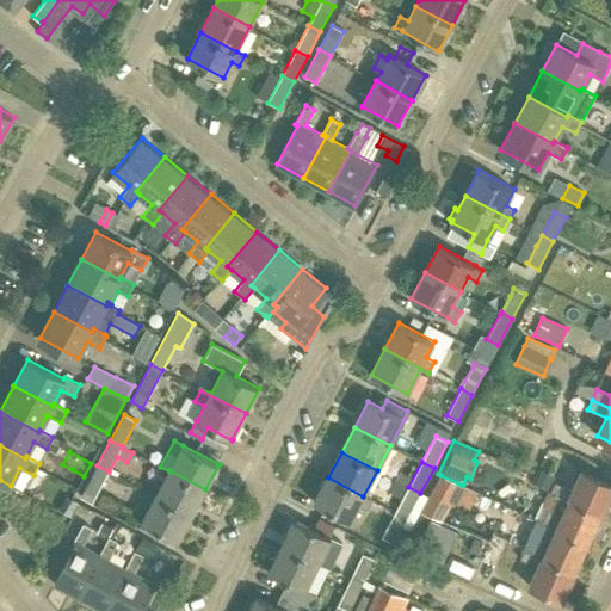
[(92,504),(109,471),(97,466),(80,498),(92,504)]
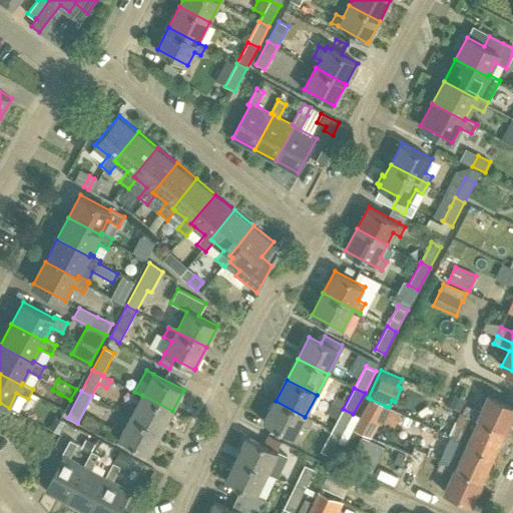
[(161,432),(172,411),(142,395),(142,396),(131,416),(161,432)]
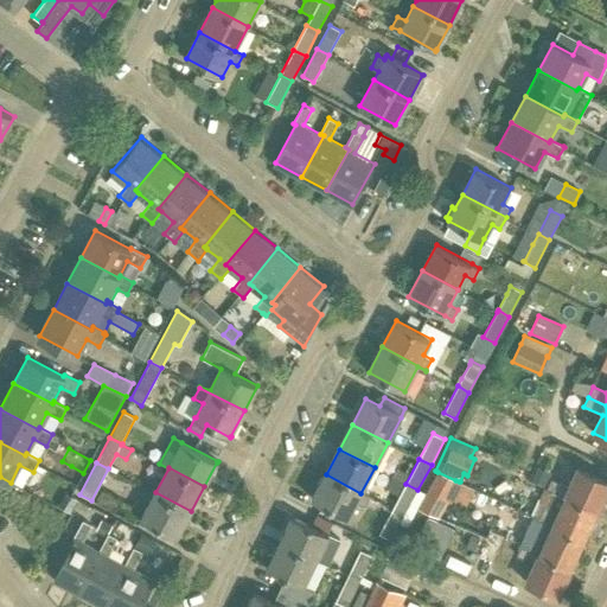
[(564,498),(596,512),(606,487),(606,481),(577,468),(569,487),(551,479),(547,490),(543,487),(543,489),(564,498)]
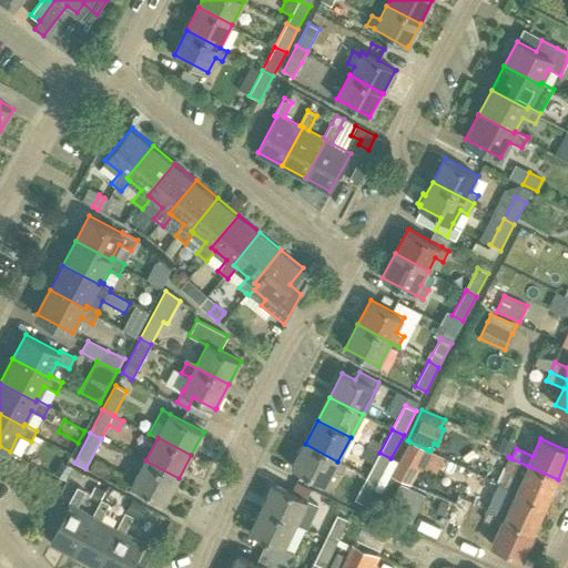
[(429,450),(426,449),(409,442),(389,476),(411,486),(429,450)]
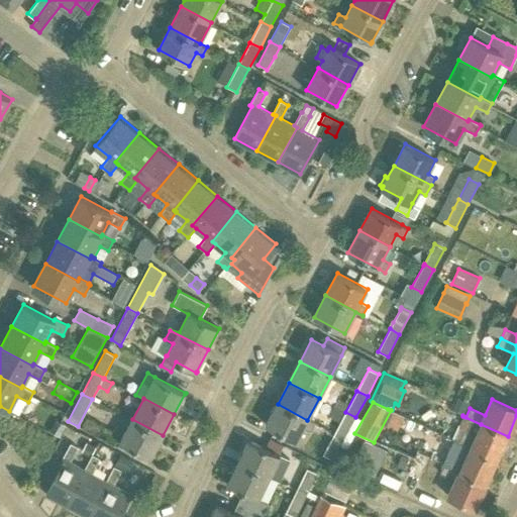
[(278,404),(267,425),(296,441),(303,429),(309,431),(313,423),(307,420),(278,404)]
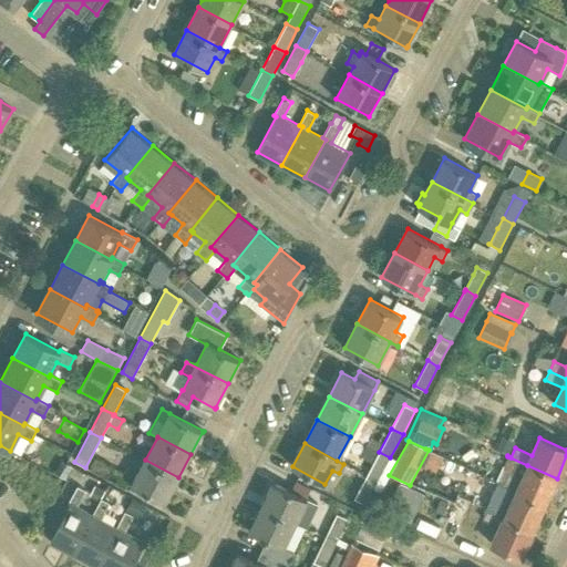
[(367,475),(378,481),(390,457),(379,452),(367,475)]
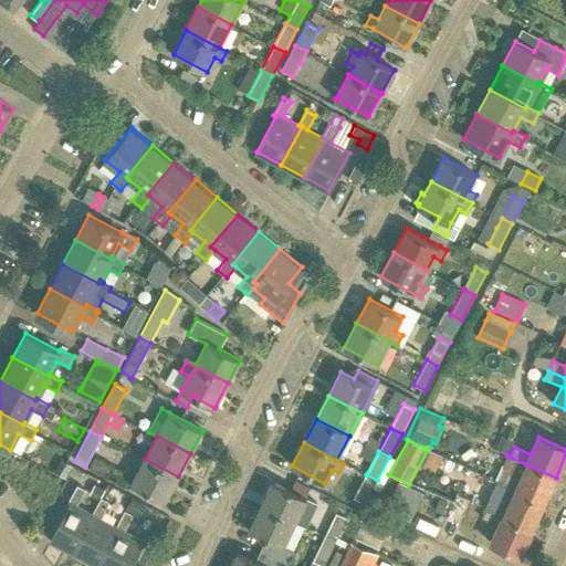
[(556,478),(526,464),(506,456),(494,482),(514,490),(544,503),(556,478)]
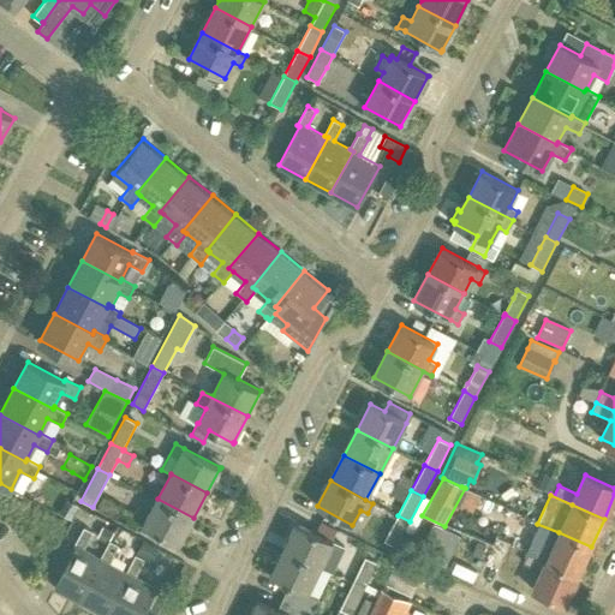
[(179,544),(193,518),(157,499),(143,525),(179,544)]
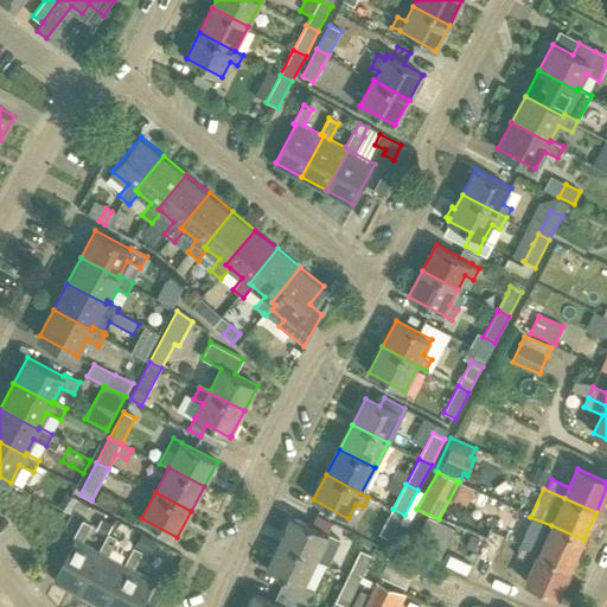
[(390,541),(404,515),(393,509),(378,535),(390,541)]
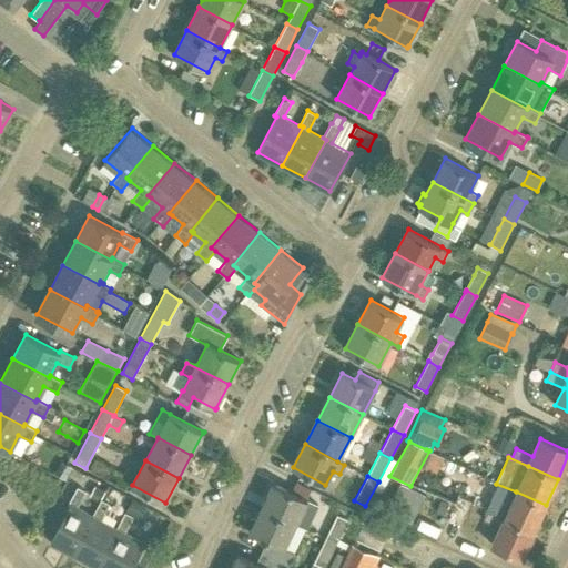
[(444,482),(439,493),(458,499),(463,489),(444,482)]
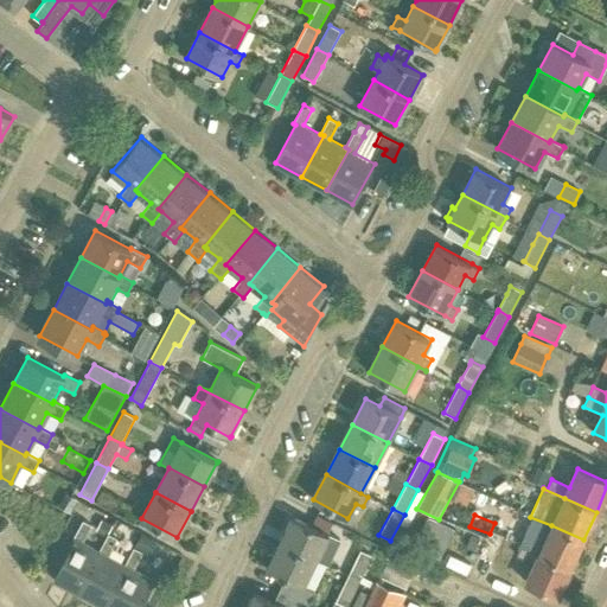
[(438,564),(454,529),(426,517),(411,553),(438,564)]
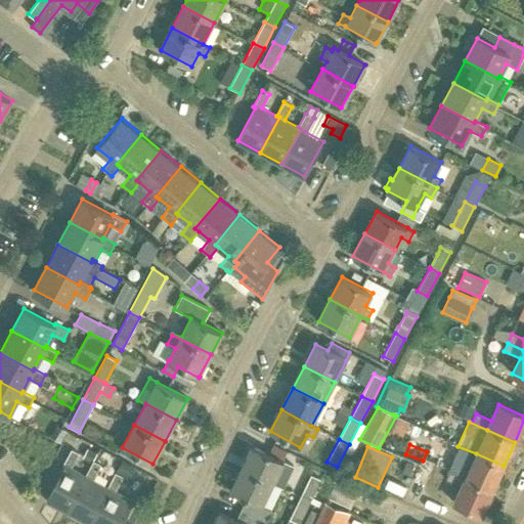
[(242,470),(273,485),(285,463),(253,447),(242,470)]
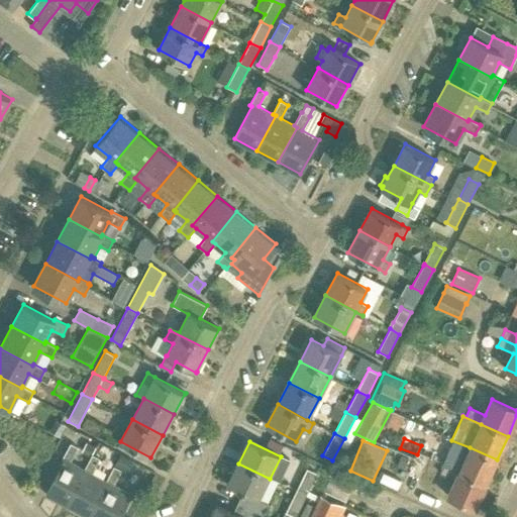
[(88,471),(85,469),(71,461),(79,447),(71,443),(62,459),(65,460),(46,494),(69,506),(88,471)]
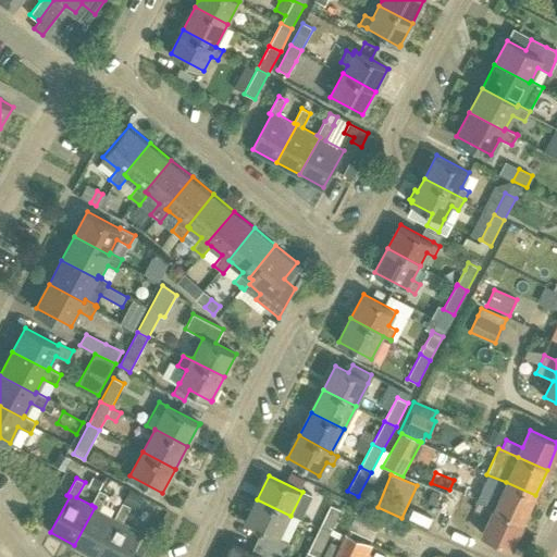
[(523,521),(535,495),(506,482),(498,498),(483,492),(479,500),(523,521)]
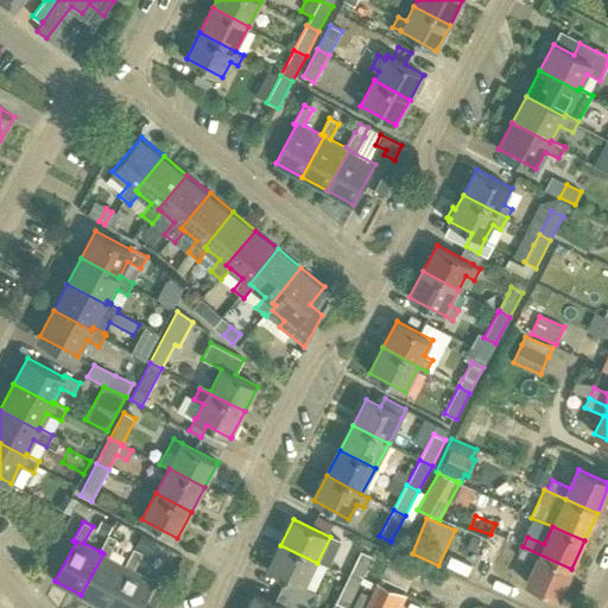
[(93,606),(95,603),(103,607),(106,607),(128,567),(125,565),(108,557),(118,539),(108,534),(100,551),(103,553),(81,595),(83,596),(82,600),(93,606)]
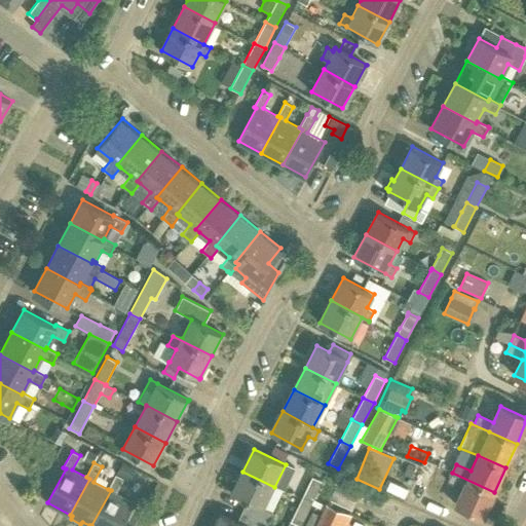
[(411,477),(415,465),(408,463),(404,474),(411,477)]
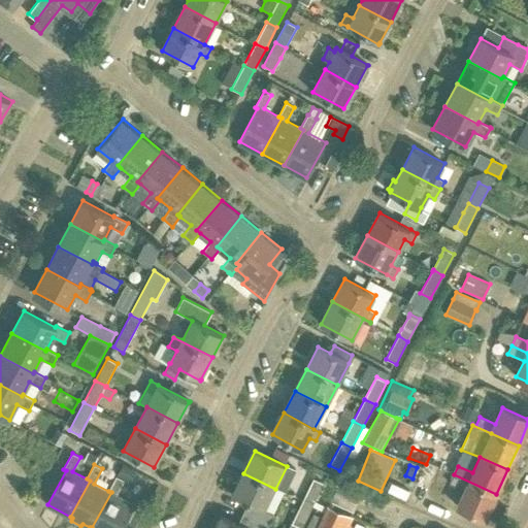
[(275,489),(243,473),(233,495),(248,503),(242,514),(261,522),(269,526),(273,516),(265,512),(275,489)]
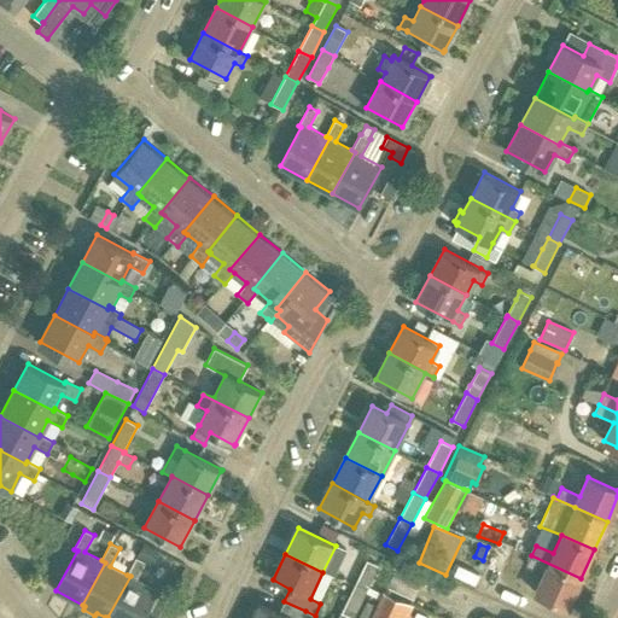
[(567,607),(581,578),(531,555),(526,565),(544,573),(535,593),(567,607)]
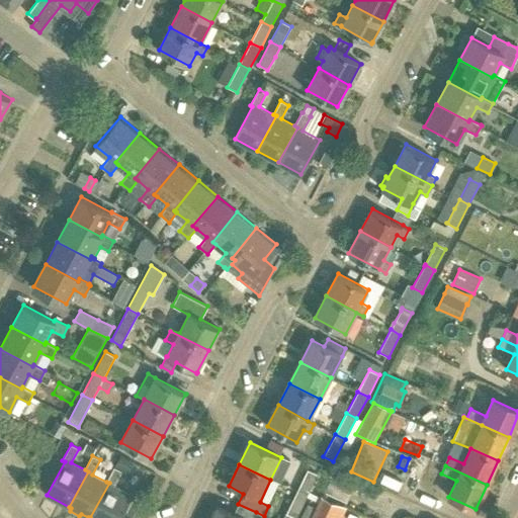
[(335,466),(327,487),(324,493),(347,503),(358,478),(335,466)]
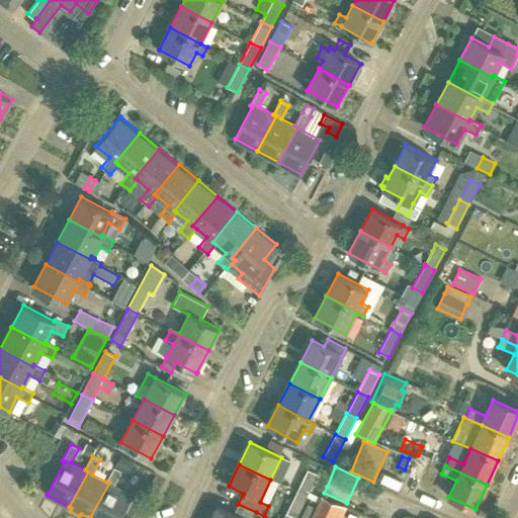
[(90,517),(118,517),(132,496),(114,486),(121,471),(113,467),(106,482),(109,483),(90,517)]
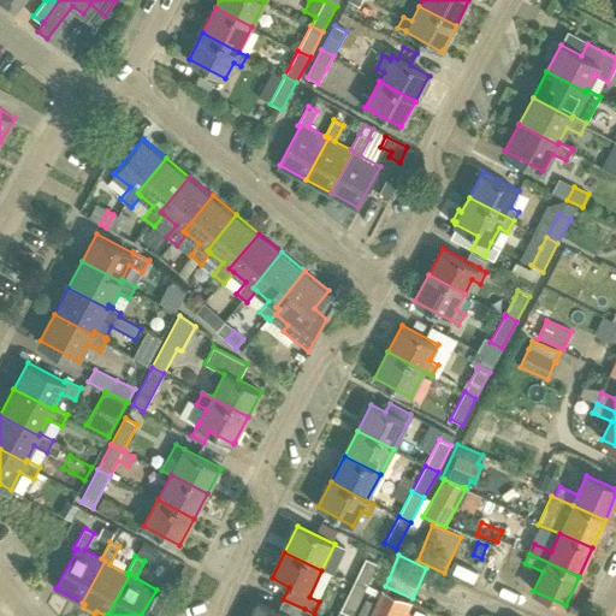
[(365,591),(378,564),(366,557),(353,585),(365,591)]
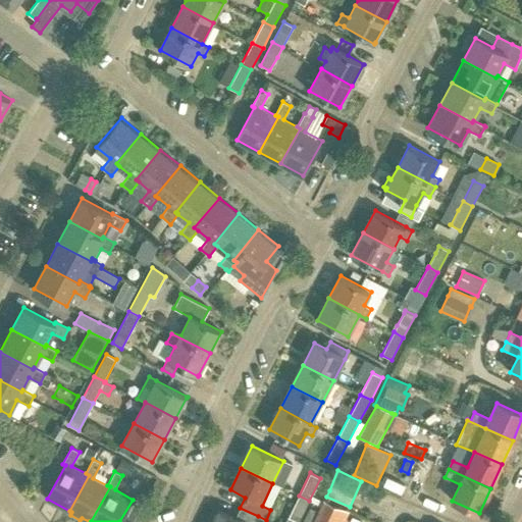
[(299,521),(309,501),(299,496),(285,521),(299,521)]
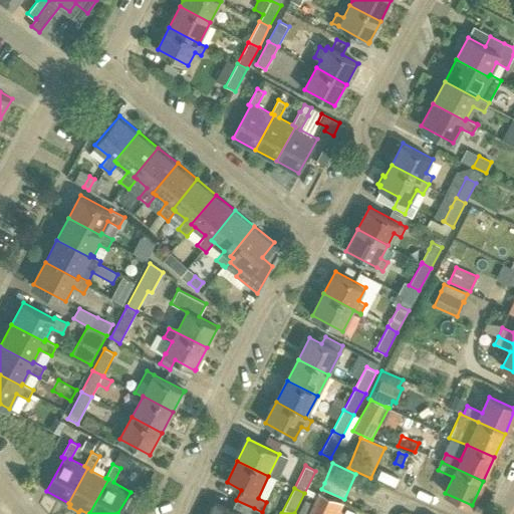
[(312,505),(307,513),(335,513),(341,502),(319,492),(312,505)]
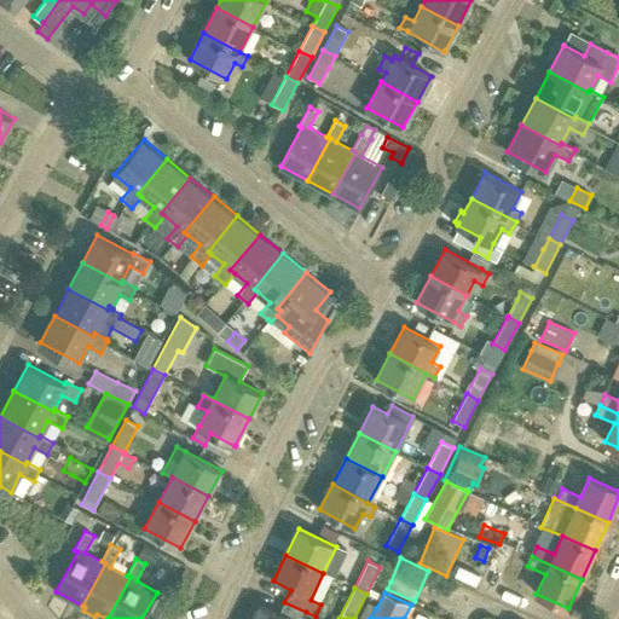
[(261,606),(254,618),(302,618),(306,612),(284,602),(278,614),(261,606)]
